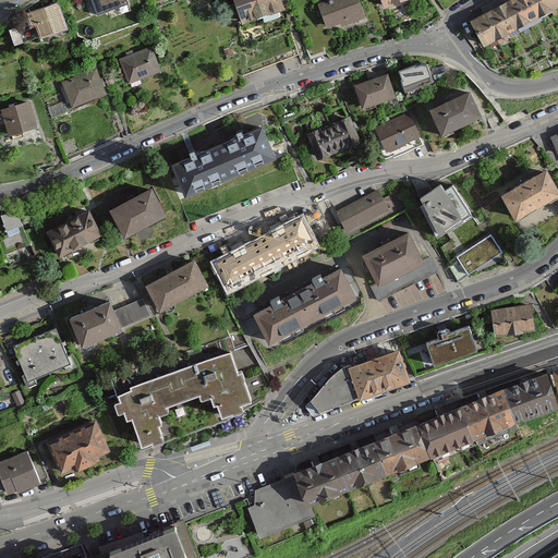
[(120,7),(117,0),(88,0),(96,16),(120,7)]
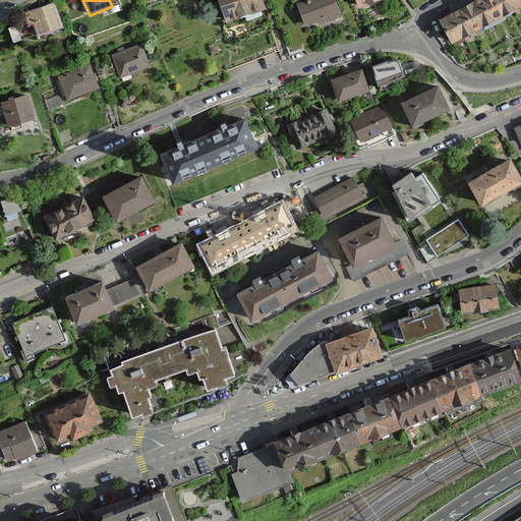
[(259,0),(219,0),(228,24),(265,11),(259,0)]
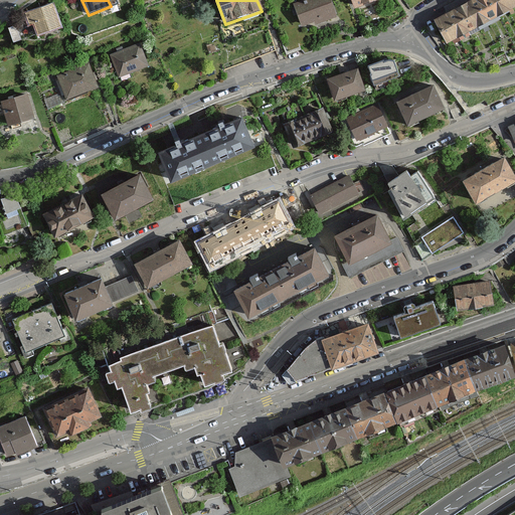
[(328,0),(306,0),(292,5),(300,26),(313,22),(316,28),(336,21),(328,0)]
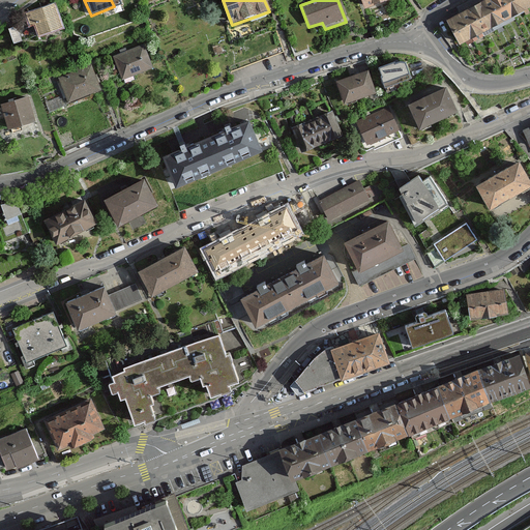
[(529,0),(473,0),(443,16),(458,45),(529,6),(529,0)]
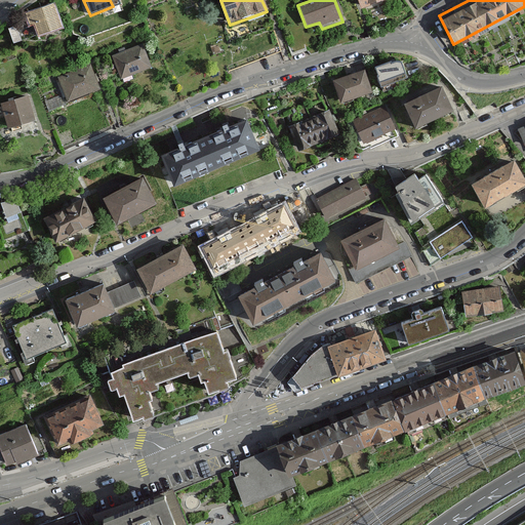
[(52,2),(26,12),(36,36),(62,26),(52,2)]
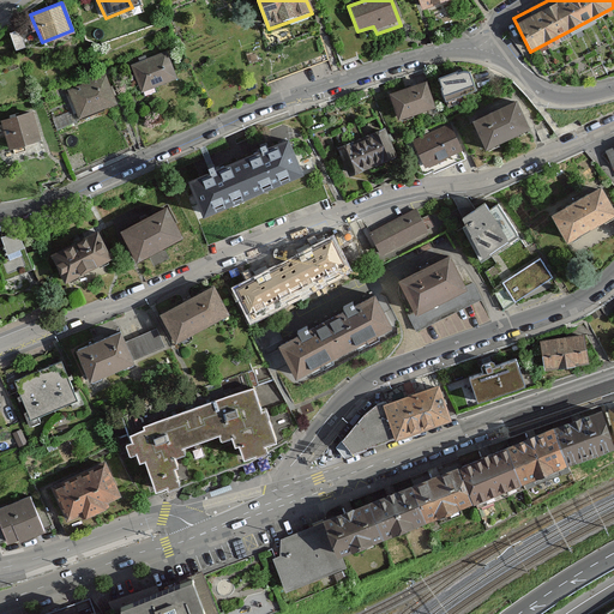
[(23,26),(12,30),(17,47),(28,44),(23,26)]
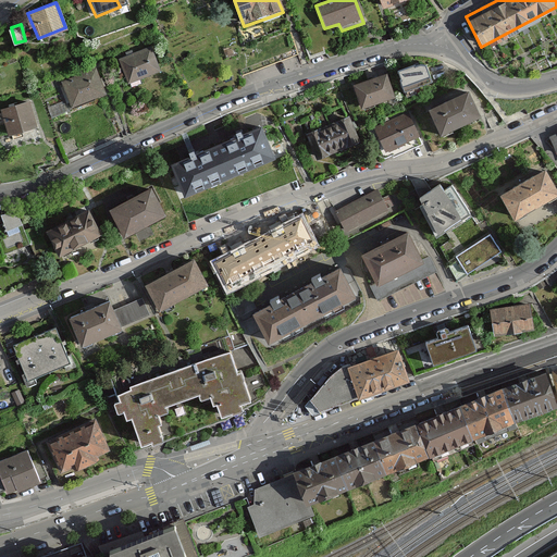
[(151,48),(120,61),(130,85),(161,71),(151,48)]
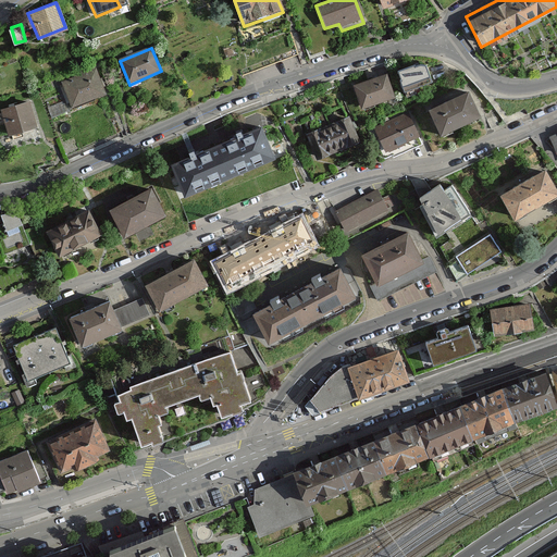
[(394,72),(401,95),(432,85),(424,62),(394,72)]
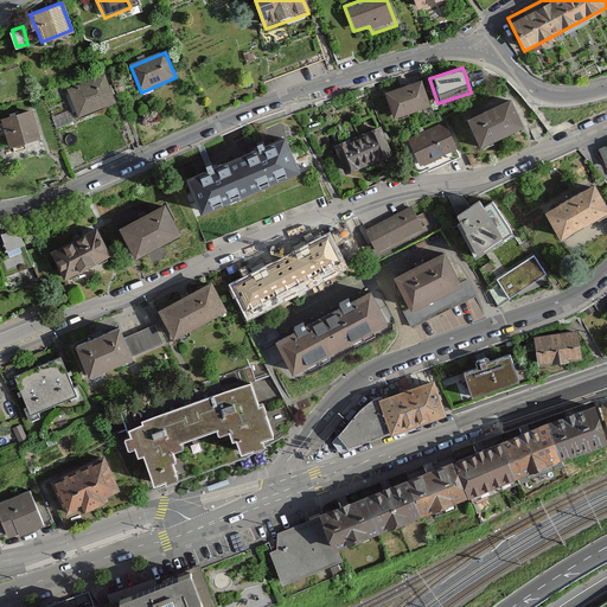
[(106,72),(64,89),(76,119),(117,102),(106,72)]
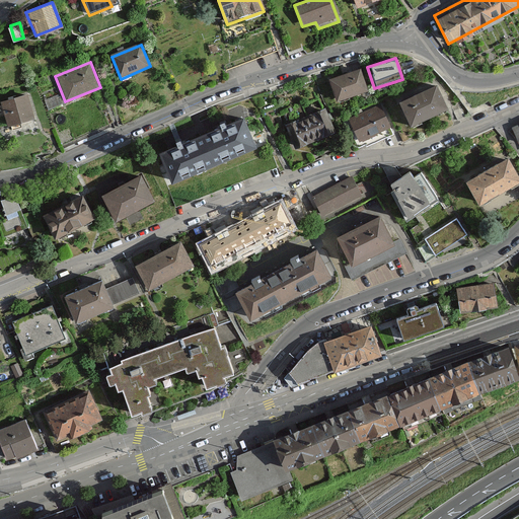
[(330,80),(339,103),(368,93),(360,70),(330,80)]
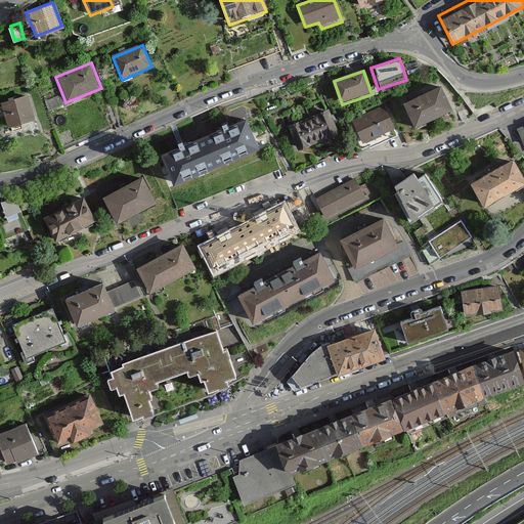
[(405,104),(417,129),(453,113),(442,88),(405,104)]
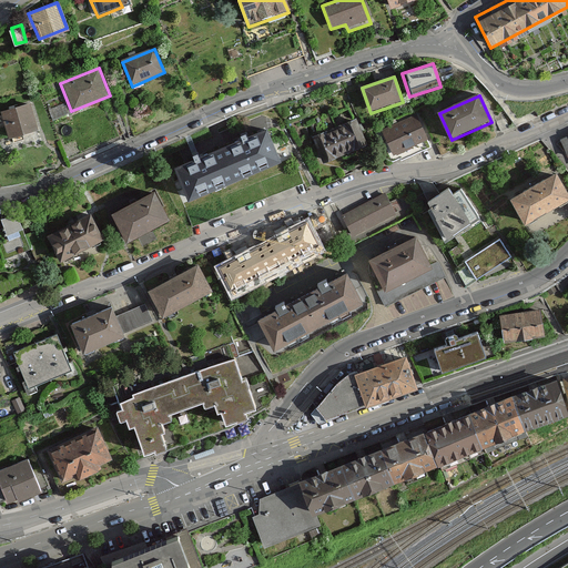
[(37,130),(28,103),(0,112),(9,139),(37,130)]
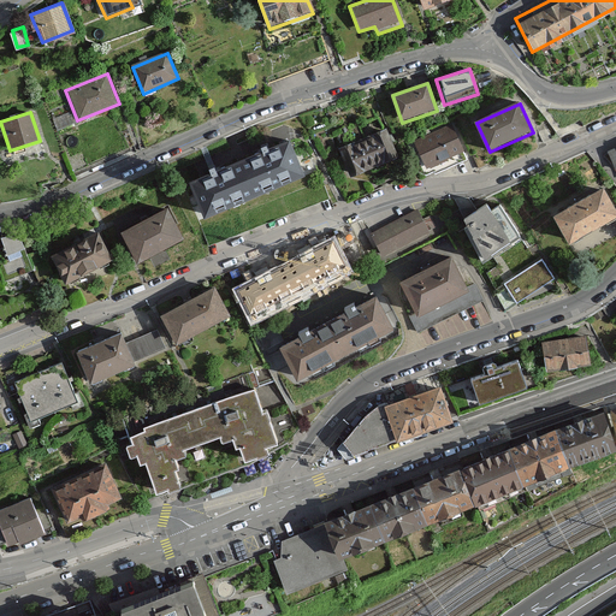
[(428,176),(467,160),(452,125),(414,142),(428,176)]
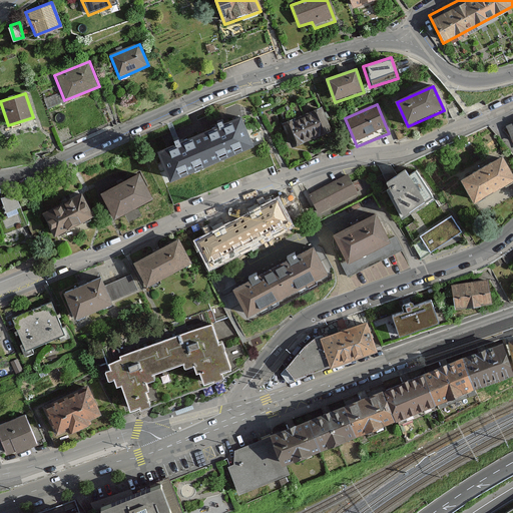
[(292,146),(331,129),(321,107),(282,124),(292,146)]
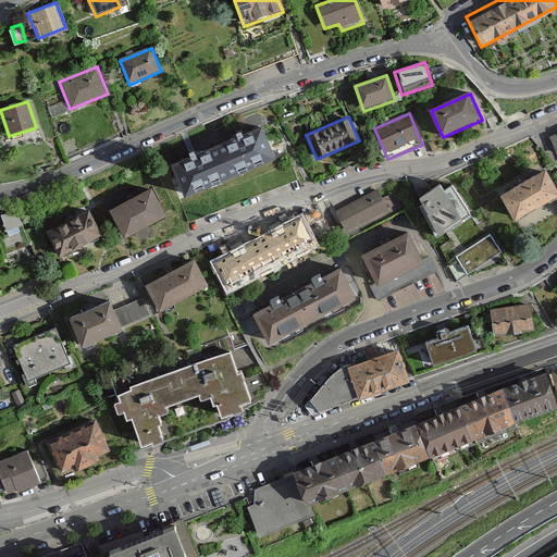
[(175,165),(188,197),(275,162),(262,131),(196,158),(175,165)]
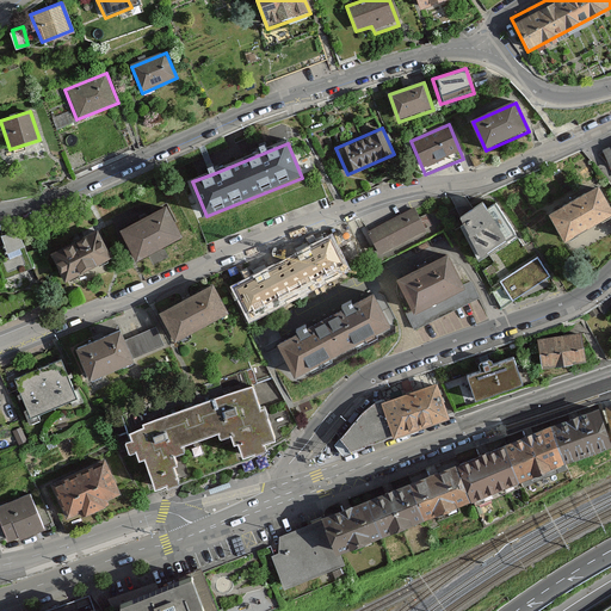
[(544,211),(563,242),(610,215),(610,204),(597,180),(544,211)]
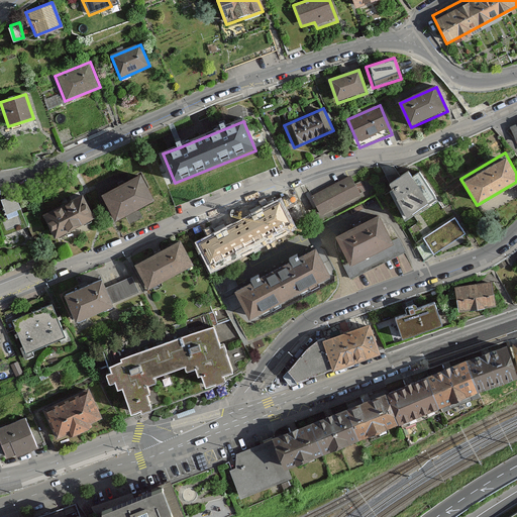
[(413,168),(383,188),(404,219),(434,199),(413,168)]
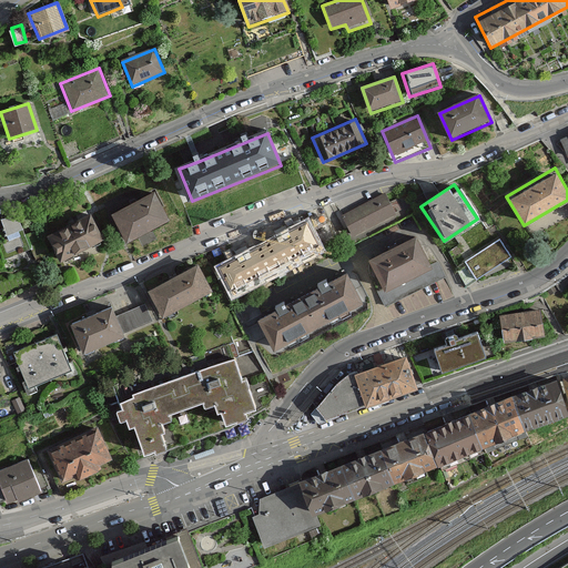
[(111,216),(124,243),(168,221),(154,194),(111,216)]
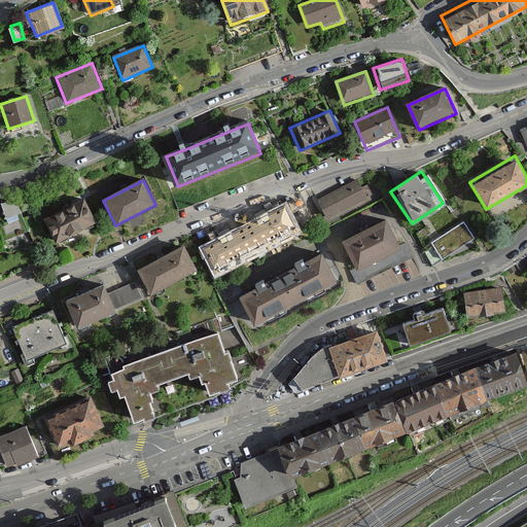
[(317,202),(326,219),(369,198),(359,180),(317,202)]
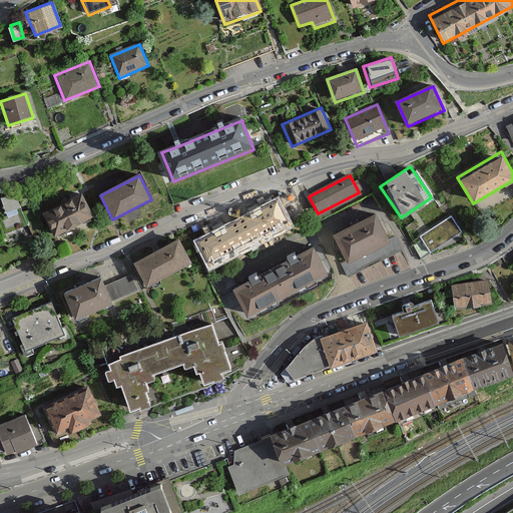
[(80,190),(38,211),(51,236),(93,215),(80,190)]
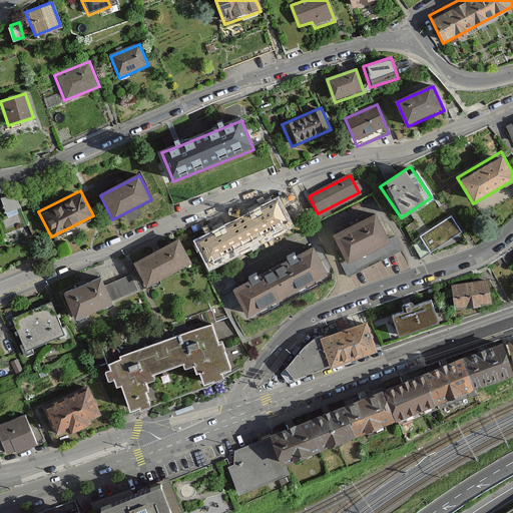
[(16,198),(1,205),(6,217),(22,211),(16,198)]
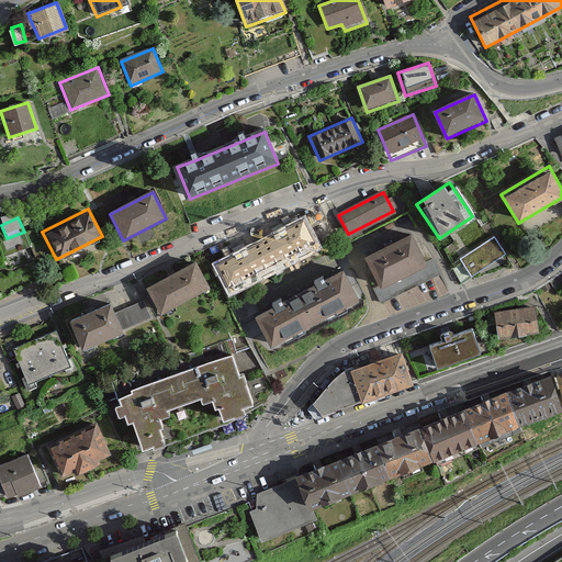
[(229,289),(316,242),(303,218),(217,265),(229,289)]
